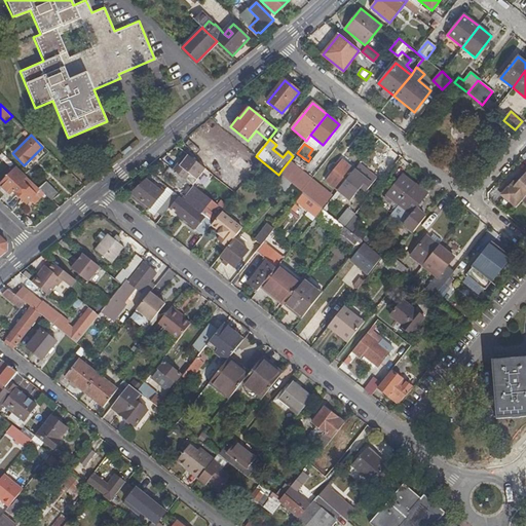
[(124,154),(132,149),(128,145),(121,151),(124,154)]
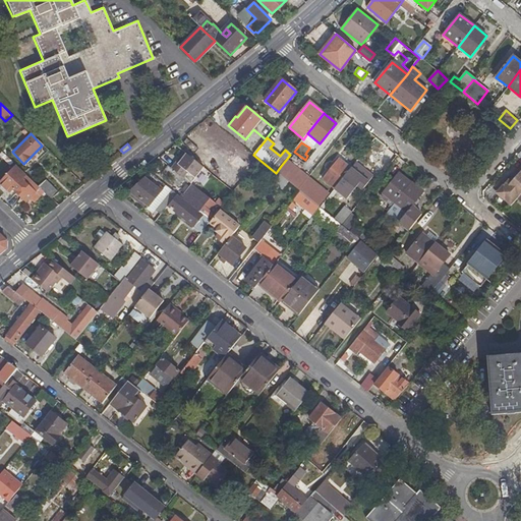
[(194,178),(204,168),(186,155),(182,160),(178,165),(176,163),(171,169),(183,178),(187,173),(194,178)]
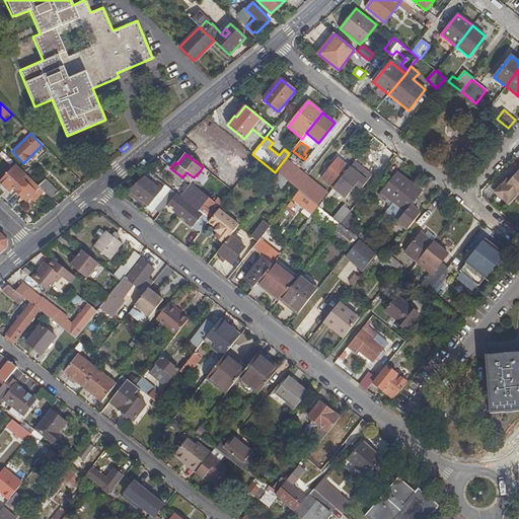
[(240,182),(246,174),(243,171),(248,166),(236,156),(232,160),(228,157),(224,162),(228,165),(218,178),(226,184),(233,176),(240,182)]
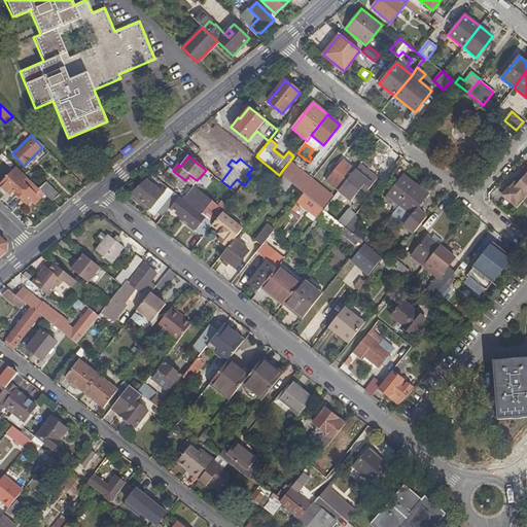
[(326,182),(339,191),(355,171),(343,161),(338,169),(334,174),(326,182)]
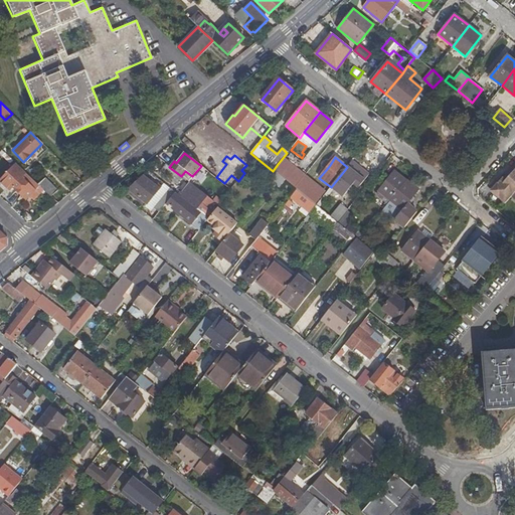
[(37,184),(16,164),(0,180),(0,181),(9,190),(12,187),(26,199),(31,194),(39,186),(37,184)]
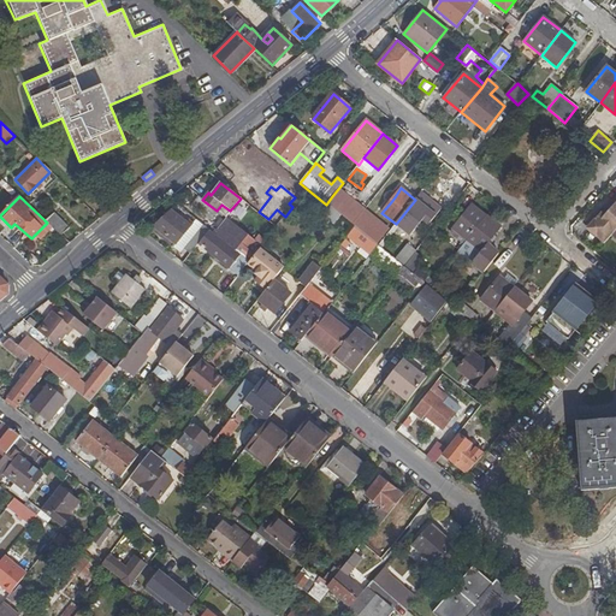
[(326,205),(331,208),(353,225),(354,224),(360,215),(363,212),(349,200),(344,206),(332,196),(326,205)]
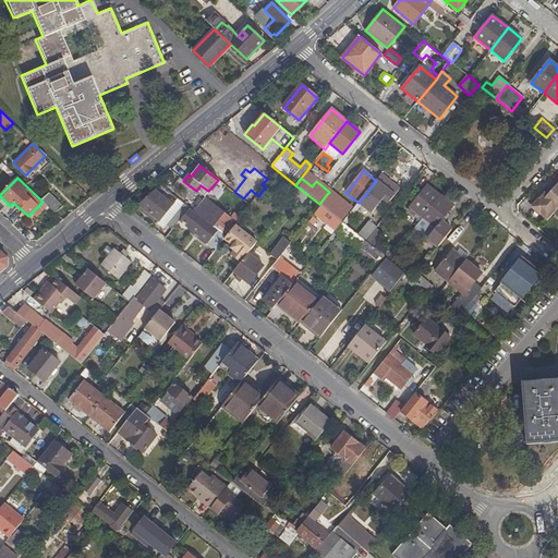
[(197,192),(196,191),(183,181),(181,179),(174,186),(191,201),(197,192)]
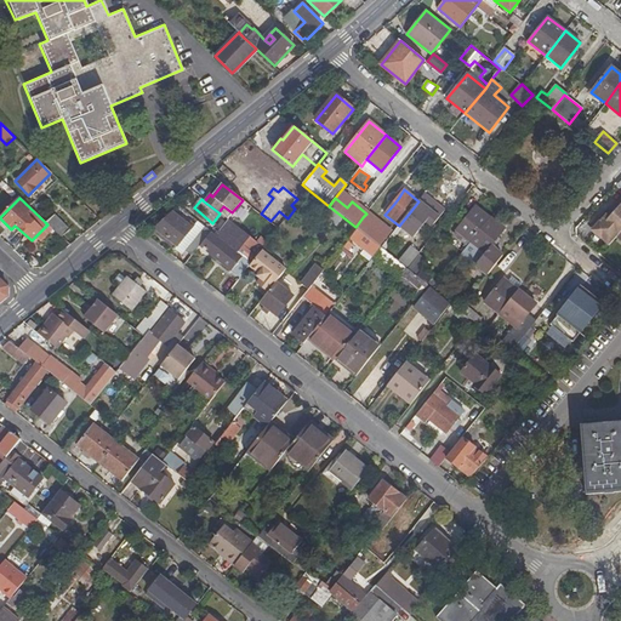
[(419,201),(399,226),(403,229),(414,238),(433,212),(419,201)]
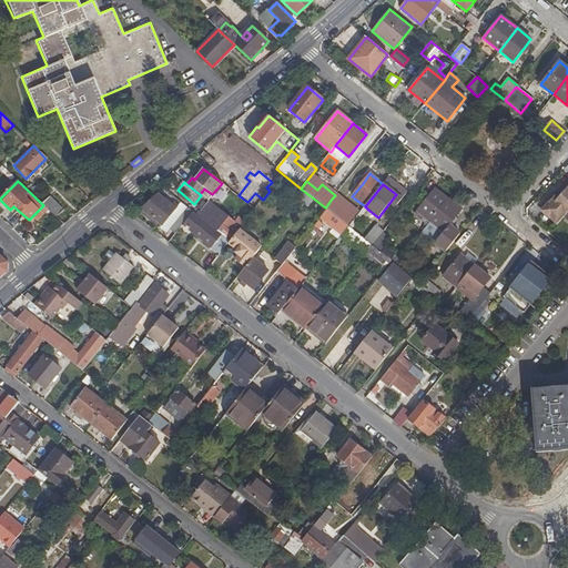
[(545,211),(559,223),(565,217),(567,213),(567,186),(554,204),(550,201),(545,208),(545,211)]
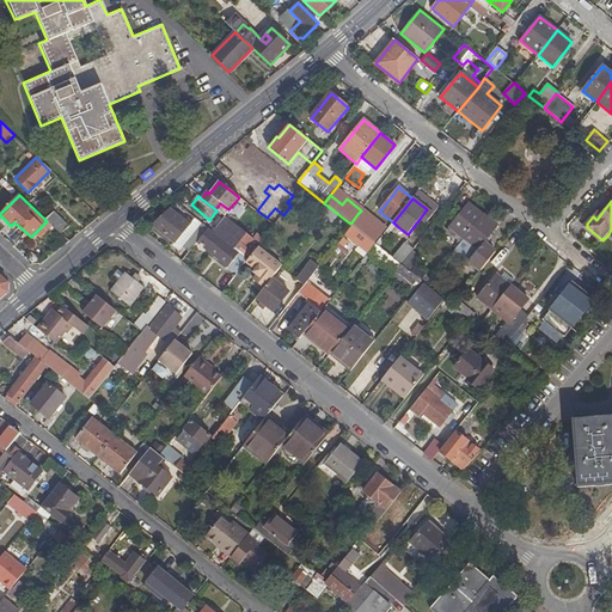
[(464,239),(484,215),(469,203),(450,227),(464,239)]
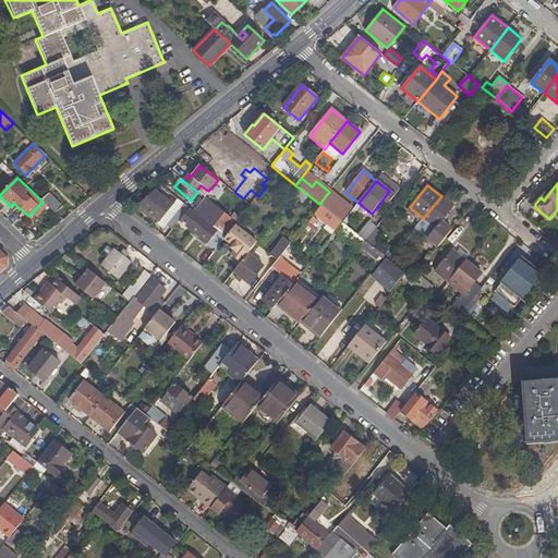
[(140,205),(159,221),(173,203),(171,201),(169,203),(155,192),(140,205)]
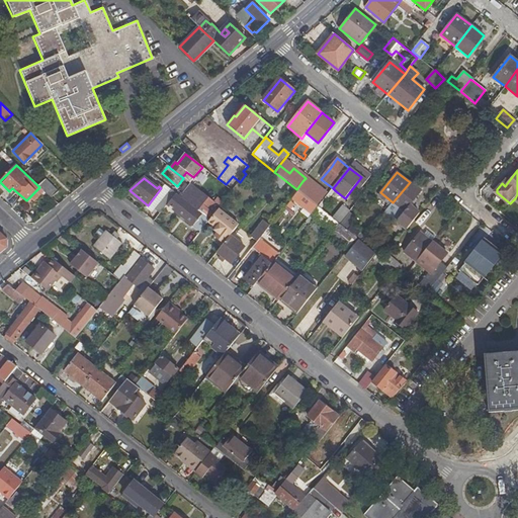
[(44,191),(50,197),(57,191),(45,179),(37,185),(39,187),(44,191)]
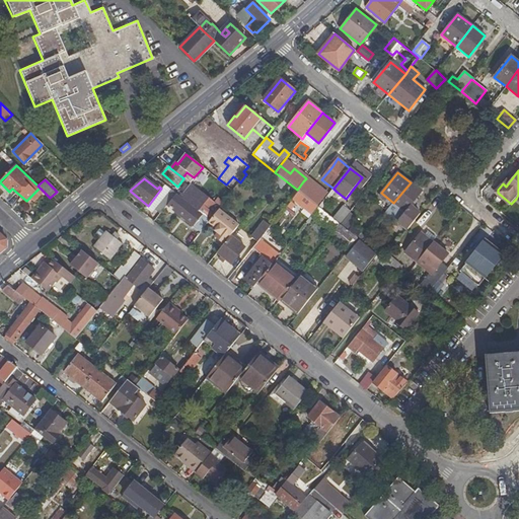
[(303,181),(298,189),(313,201),(318,195),(303,181)]
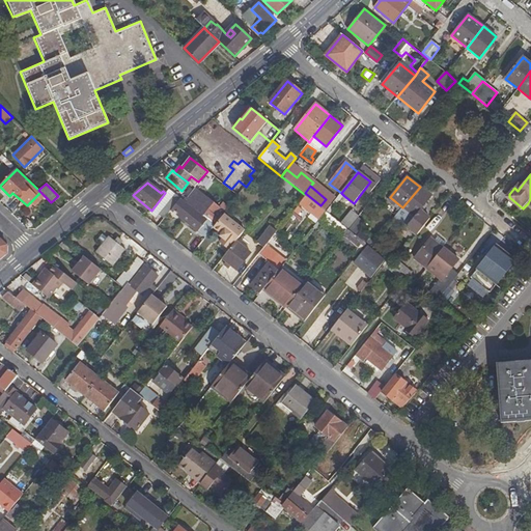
[(402,207),(396,216),(408,225),(408,226),(416,232),(428,218),(420,211),(431,196),(420,187),(402,207)]
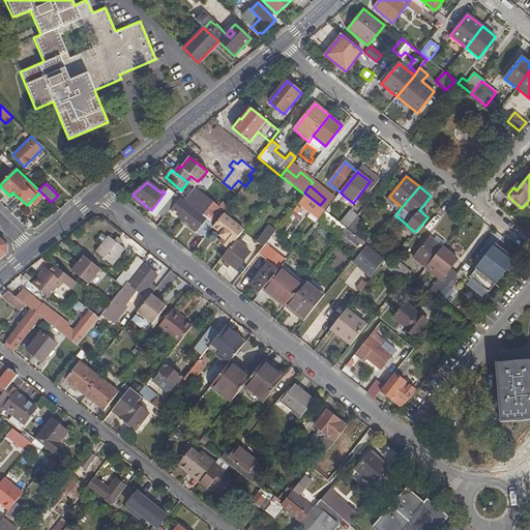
[(214,226),(219,219),(214,215),(219,208),(196,189),(185,203),(214,226)]
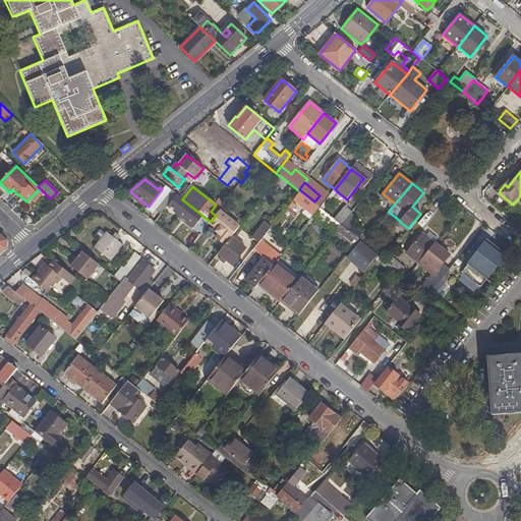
[(36,200),(44,192),(40,188),(32,196),(36,200)]
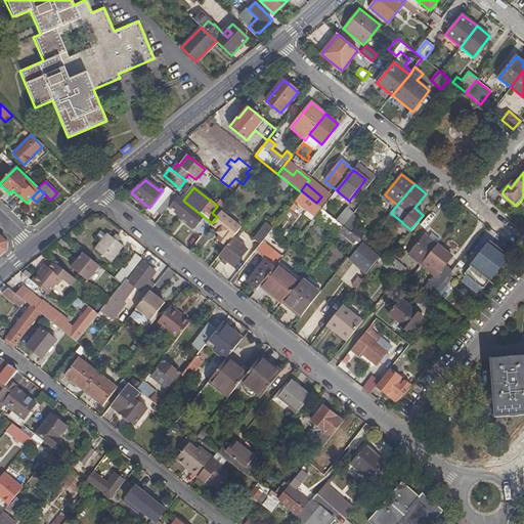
[(337,190),(322,209),(324,211),(340,193),(337,190)]
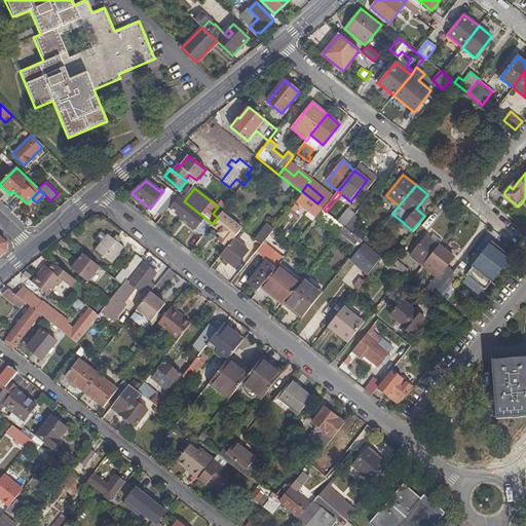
[(162,218),(171,208),(179,197),(173,192),(156,213),(162,218)]
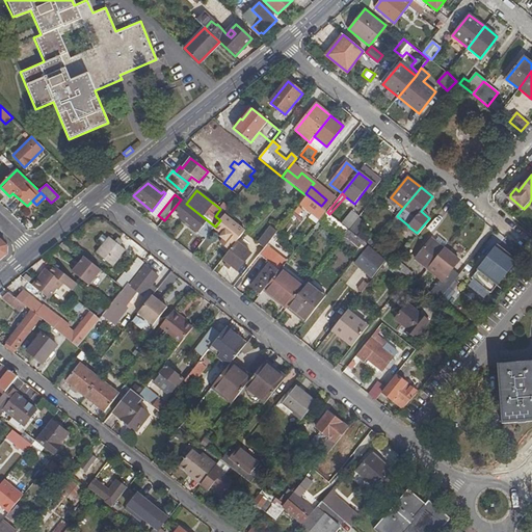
[(327,212),(307,195),(299,205),(319,221),(327,212)]
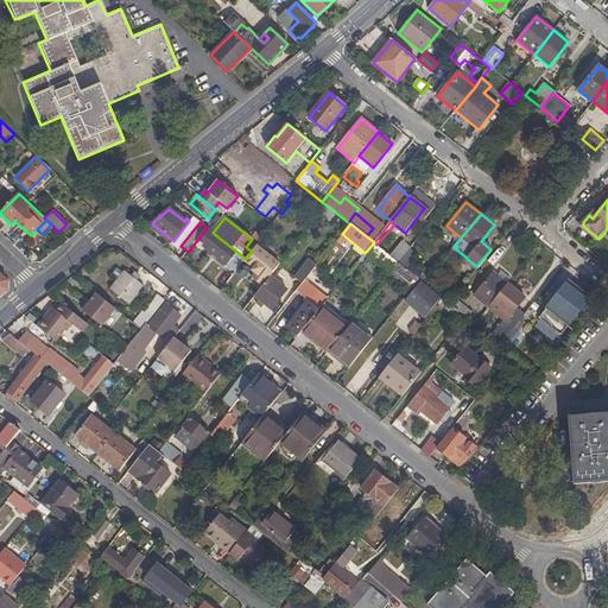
[(206,247),(235,272),(244,261),(246,259),(213,233),(207,228),(197,240),(206,246),(206,247)]
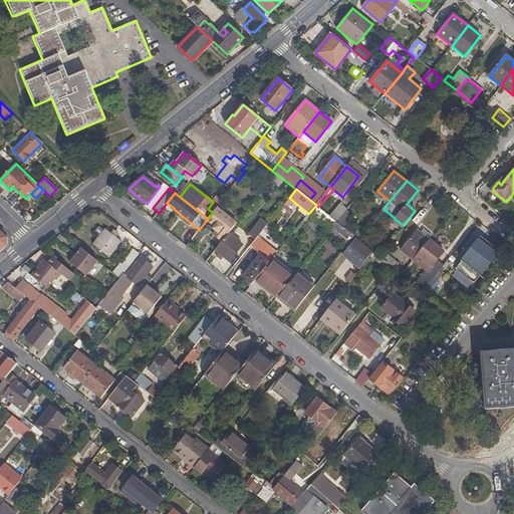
[(331,215),(338,221),(346,210),(340,204),(331,215)]
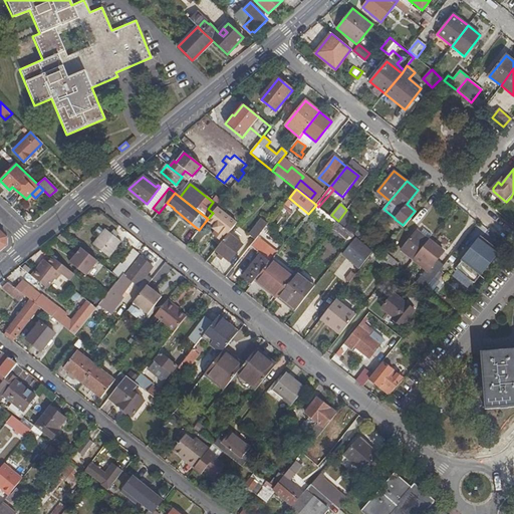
[(209,239),(219,246),(228,234),(238,222),(218,206),(213,213),(208,219),(206,221),(213,226),(212,228),(215,231),(209,239)]
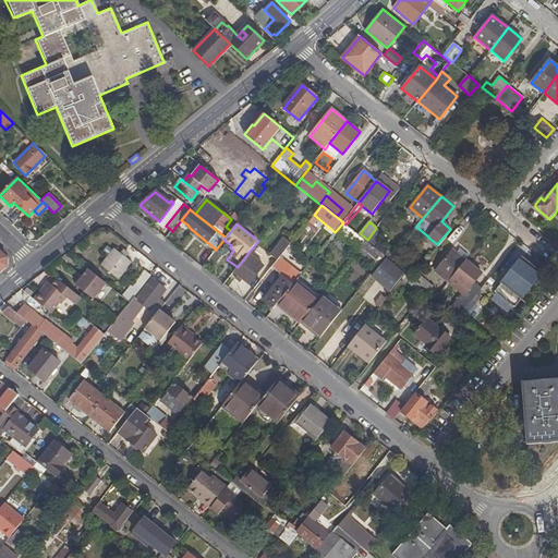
[(376,228),(367,240),(375,246),(379,242),(385,234),(376,228)]
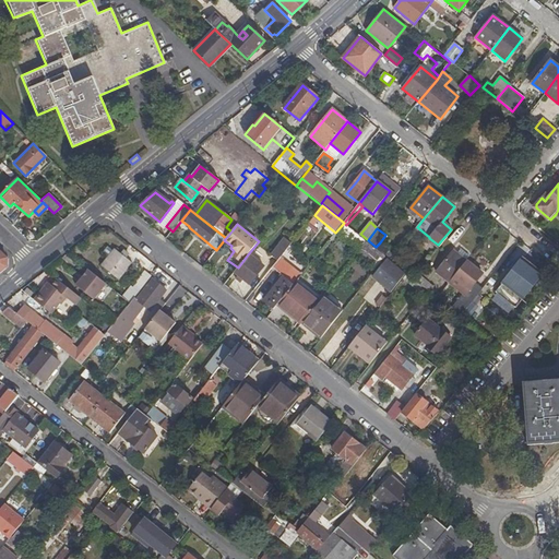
[(281,258),(289,247),(283,242),(271,257),(277,261),(281,258)]
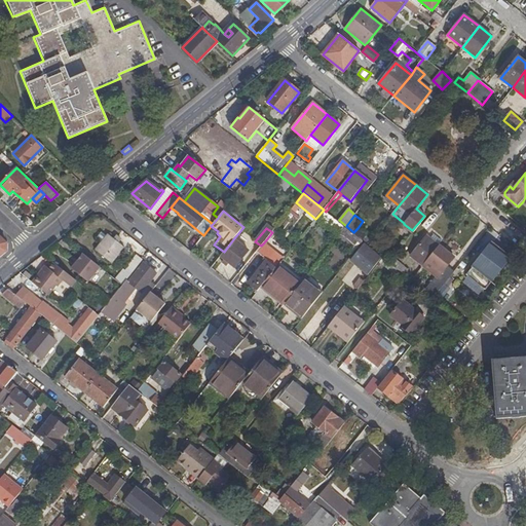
[(358,228),(353,232),(362,238),(366,234),(358,228)]
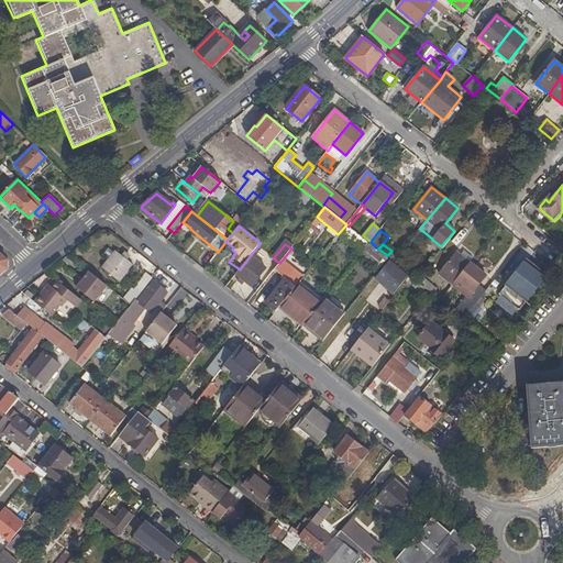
[(102,256),(107,260),(112,253),(108,250),(102,256)]
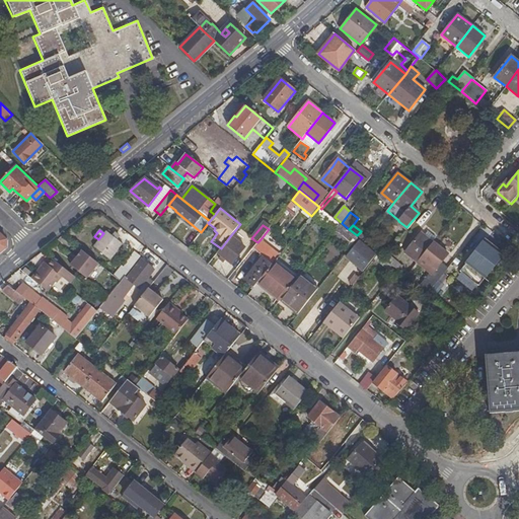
[(123,245),(117,239),(110,235),(105,231),(103,233),(98,239),(92,246),(110,261),(123,245)]
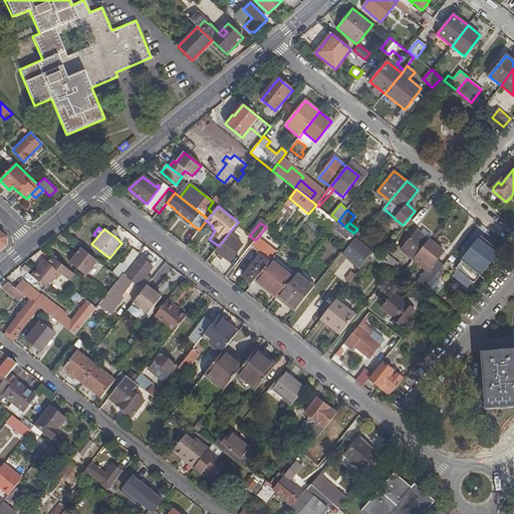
[(402,250),(414,260),(430,240),(429,239),(432,235),(424,229),(421,233),(418,230),(402,250)]
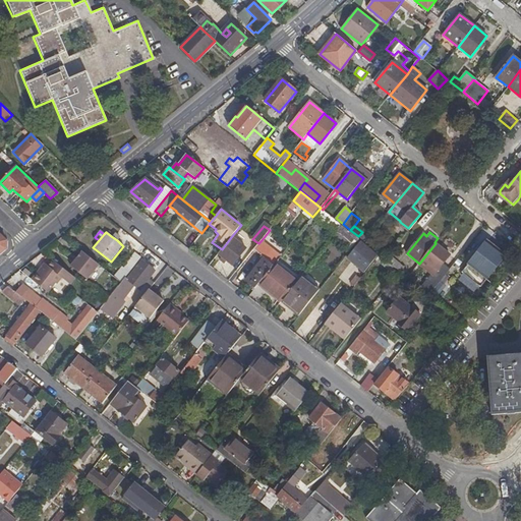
[(222,249),(218,253),(222,256),(227,262),(232,265),(245,249),(231,237),(222,249)]
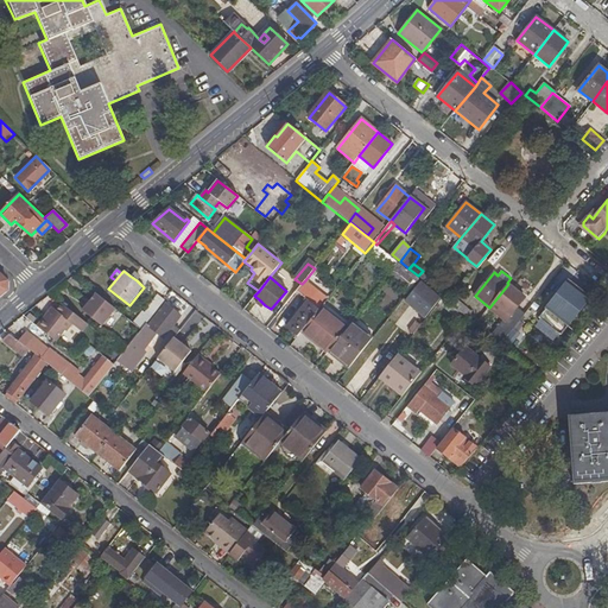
[(302,284),(296,292),(304,298),(299,305),(303,308),(286,329),(297,339),(299,335),(328,299),(305,280),(302,284)]
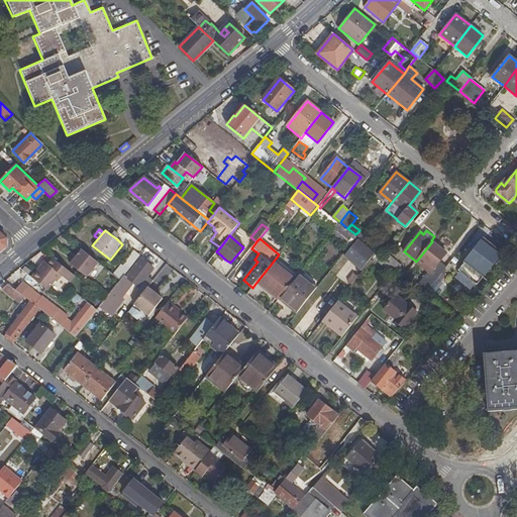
[(375,253),(357,239),(344,255),(362,270),(375,253)]
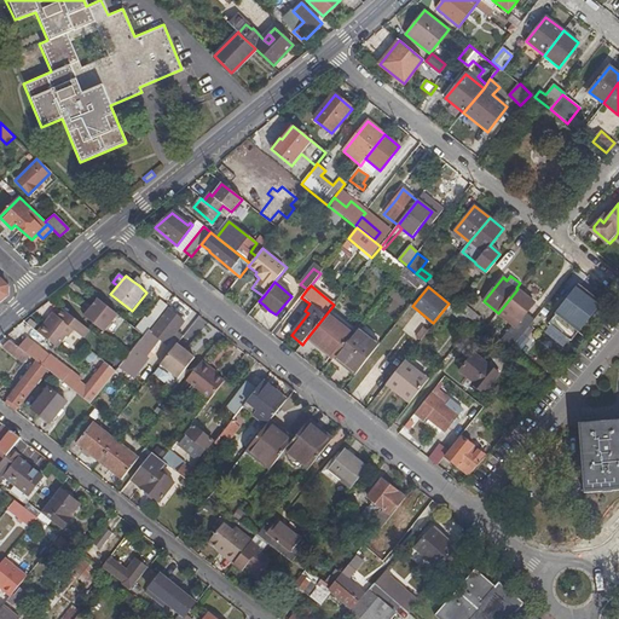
[(518,289),(498,313),(513,325),(515,327),(526,313),(534,302),(518,289)]
